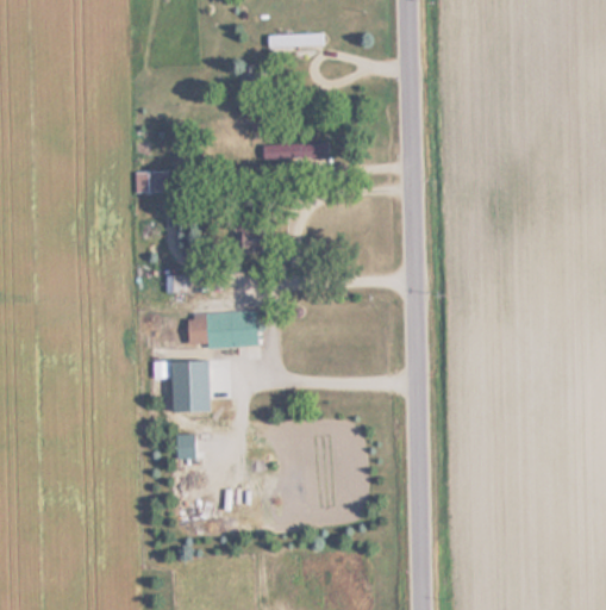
[(325,35),(268,35),(268,50),(325,50),(325,35)]
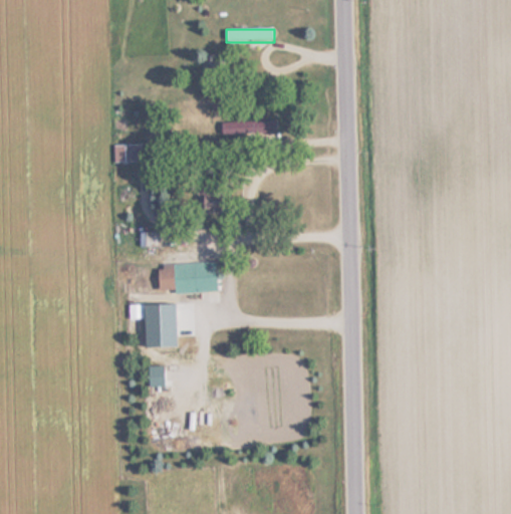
[(282,146),(282,121),(225,120),(225,145),(282,146)]
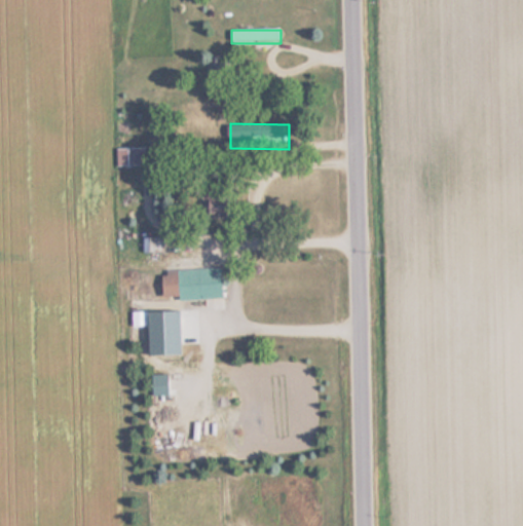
[(117,147),(117,166),(148,166),(148,147),(117,147)]
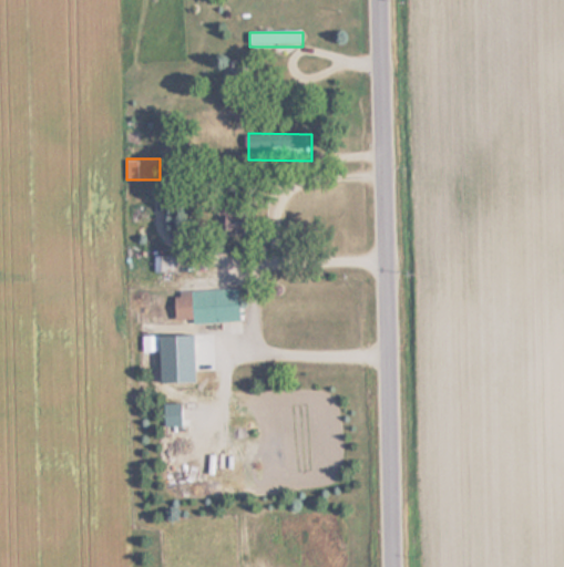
[(225,228),(242,227),(241,218),(224,219),(225,228)]
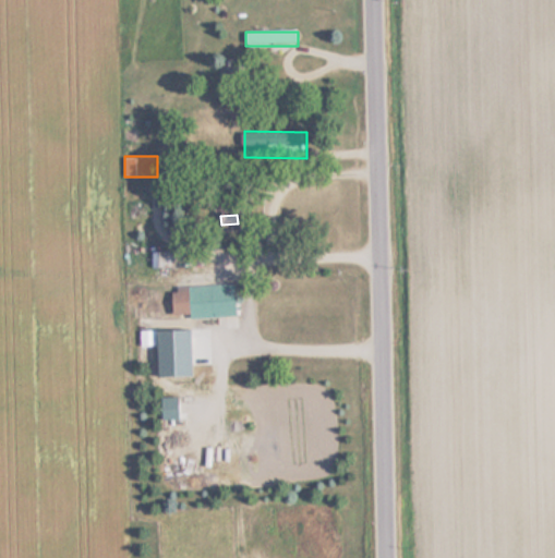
[(173,267),(173,253),(155,253),(155,267),(173,267)]
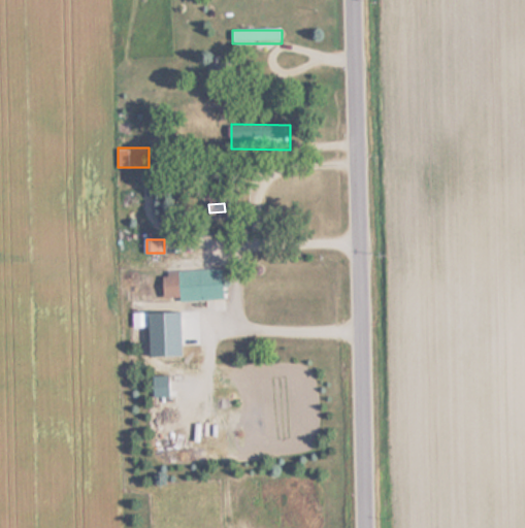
[(224,269),(163,271),(163,300),(225,298),(224,269)]
